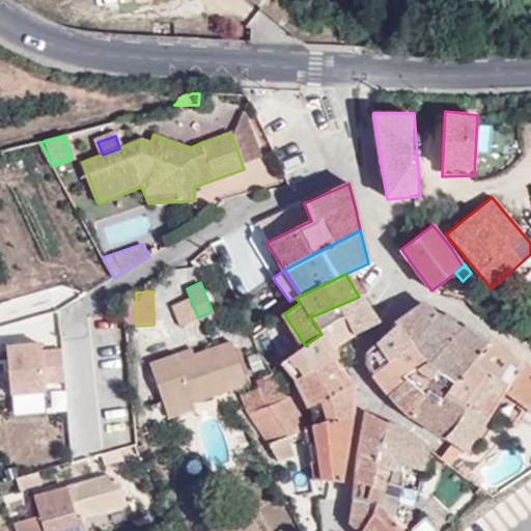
[(352,334),(375,323),(359,297),(337,306),(352,334)]
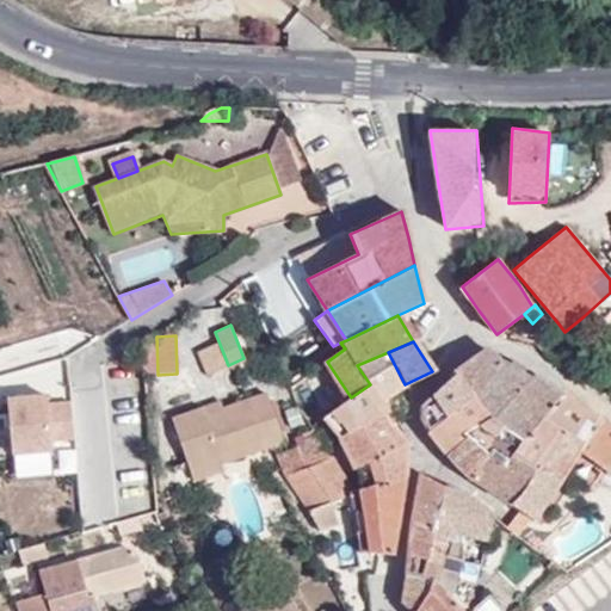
[(495,384),(488,375),(500,363),(487,349),(455,372),(457,376),(475,399),(495,384)]
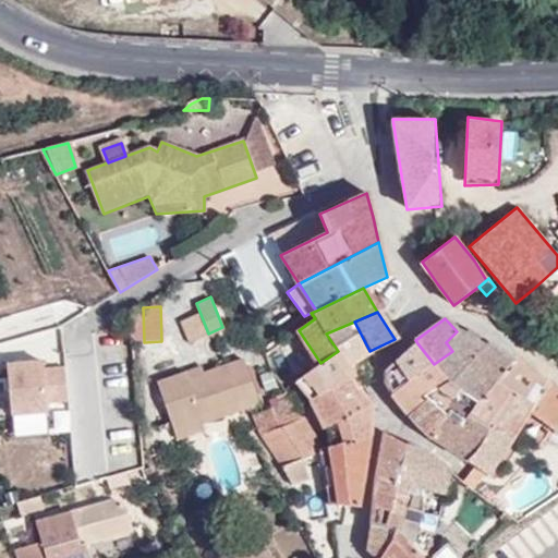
[(366,352),(370,351),(354,322),(326,334),(338,351),(348,365),(361,356),(366,352)]
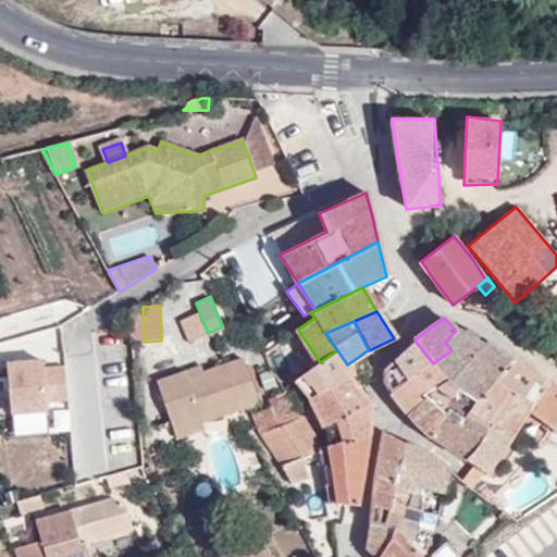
[(475,409),(489,397),(496,387),(515,362),(486,344),(483,347),(456,331),(445,342),(452,350),(433,363),(447,382),(459,396),(475,409)]
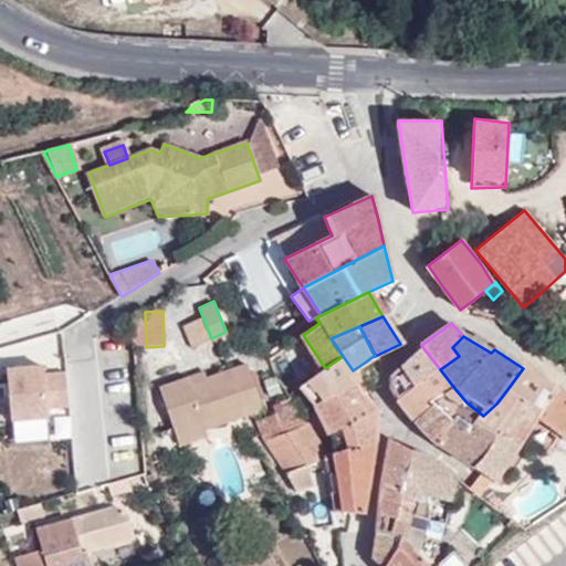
[(391,390),(400,399),(440,369),(423,348),(389,377),(391,390)]
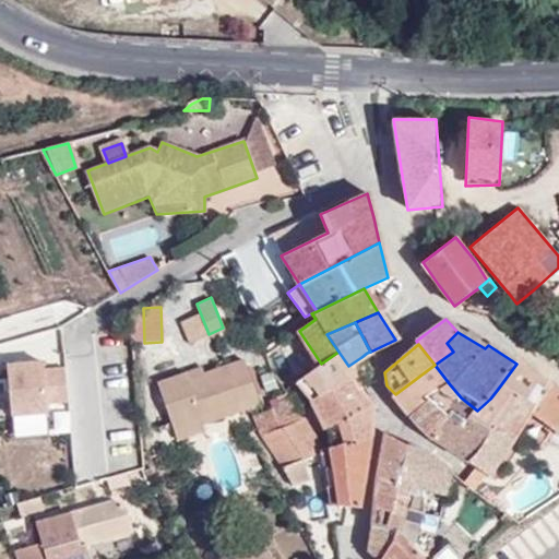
[(346,368),(348,366),(339,352),(321,364),(298,380),(309,400),(353,379),(346,368)]
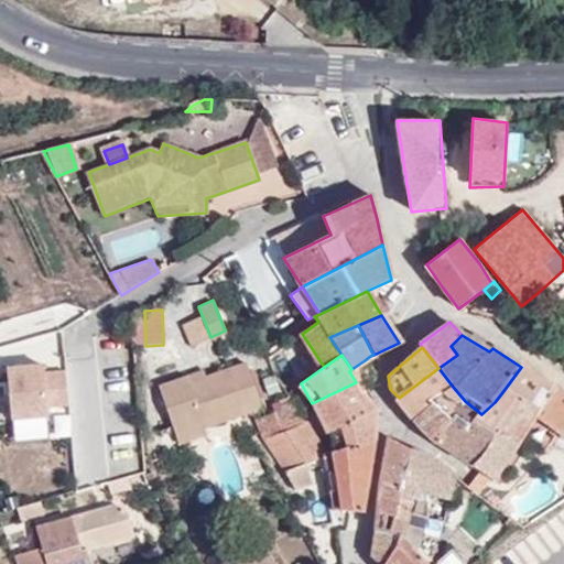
[(369,384),(375,375),(365,360),(351,369),(349,371),(356,382),(361,392),(369,384)]
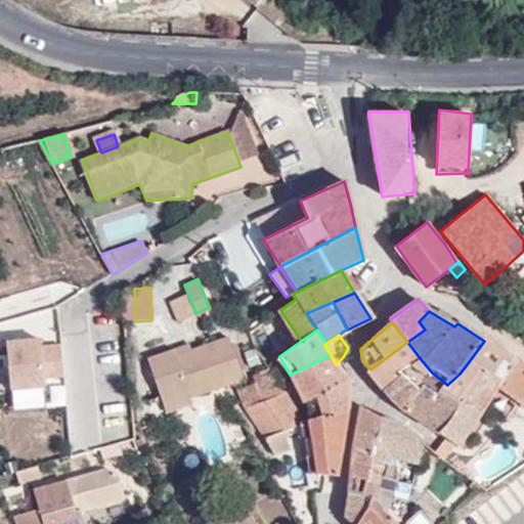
[(148,357),(164,405),(190,397),(244,379),(229,338),(191,350),(175,355),(173,349),(148,357)]
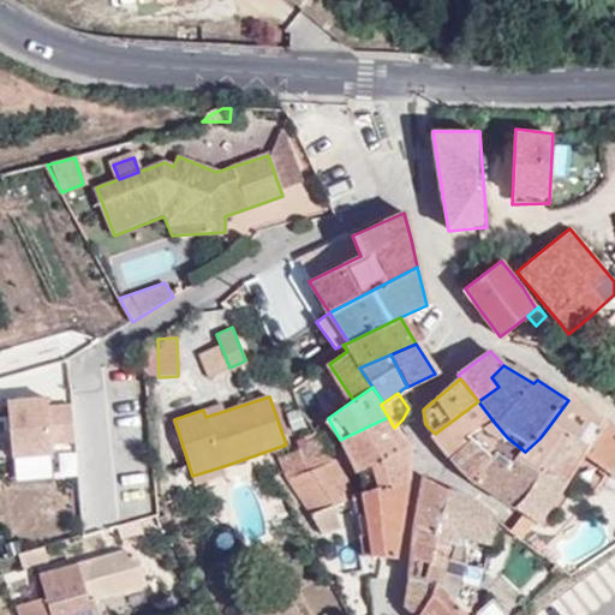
[(78,441),(75,405),(51,406),(49,398),(10,401),(15,458),(54,454),(54,443),(78,441)]
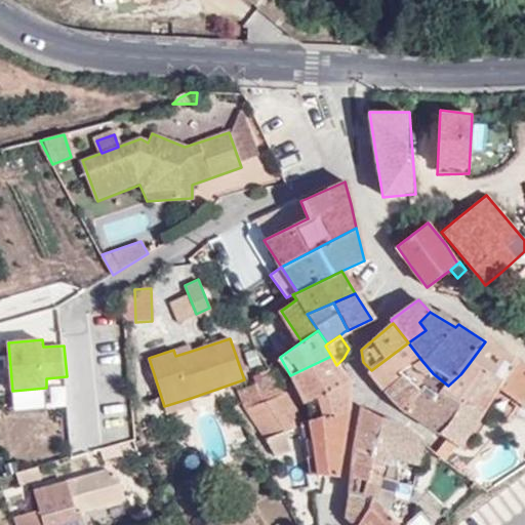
[(468,365),(501,385),(517,363),(485,341),(468,365)]
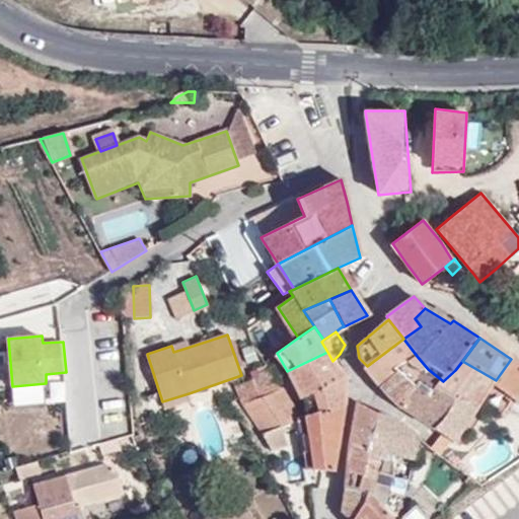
[(381,385),(417,356),(403,339),(367,366),(381,385)]
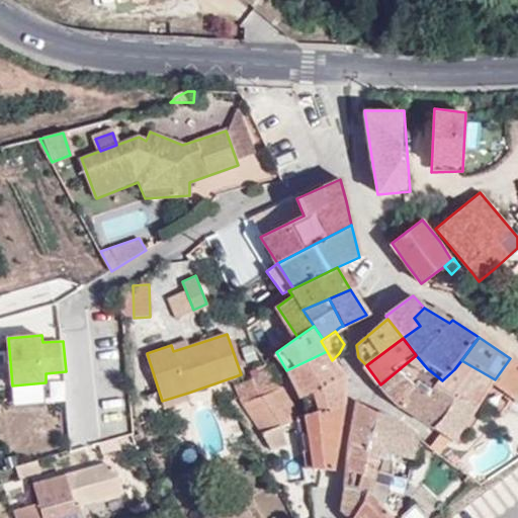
[(189,346),(186,340),(171,345),(173,351),(189,346)]
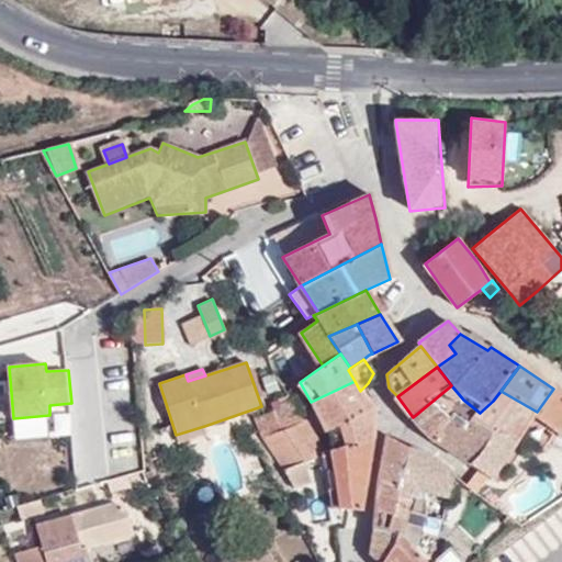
[(374,423),(375,413),(368,402),(360,391),(355,381),(311,402),(327,431),(347,422),(374,423)]
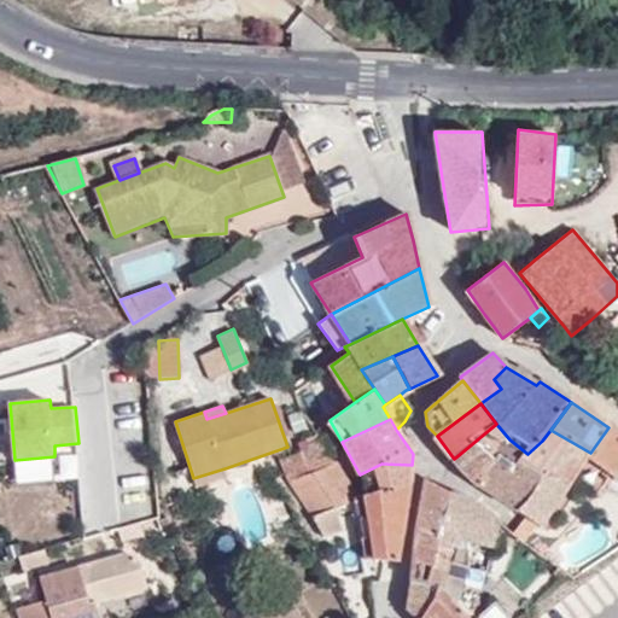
[(478,483),(509,439),(496,424),(454,459),(461,468),(478,483)]
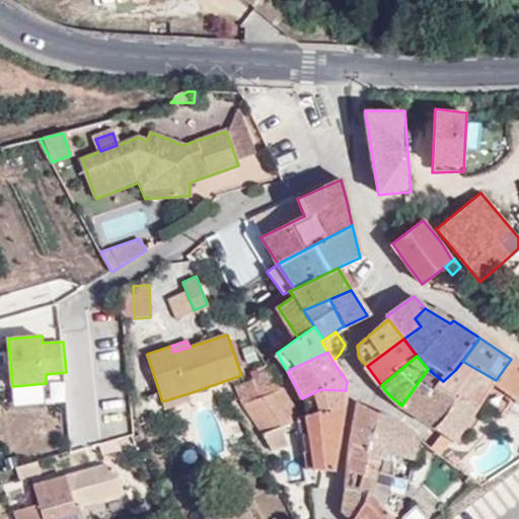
[(517,400),(518,397),(518,364),(511,359),(496,380),(493,384),(517,400)]
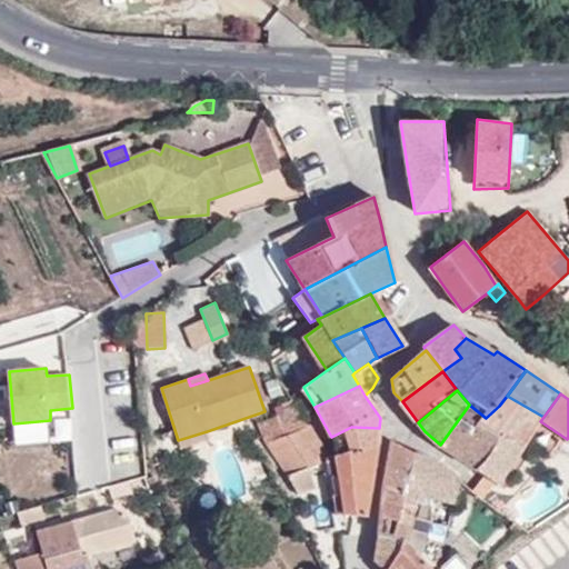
[(500,438),(520,448),(540,421),(543,417),(507,396),(499,406),(486,418),(478,426),(500,438)]
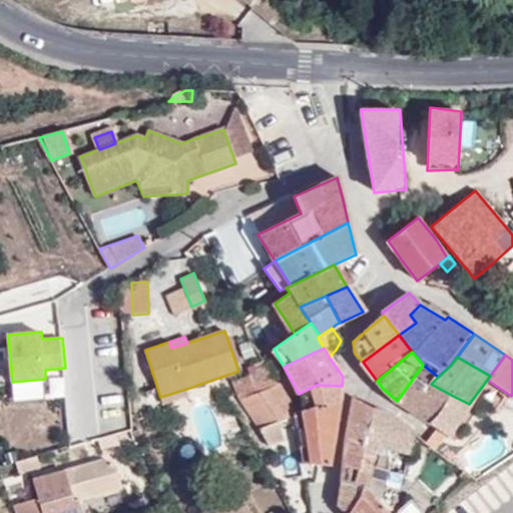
[(431,384),(438,377),(423,365),(397,401),(402,406),(431,425),(451,395),(431,384)]
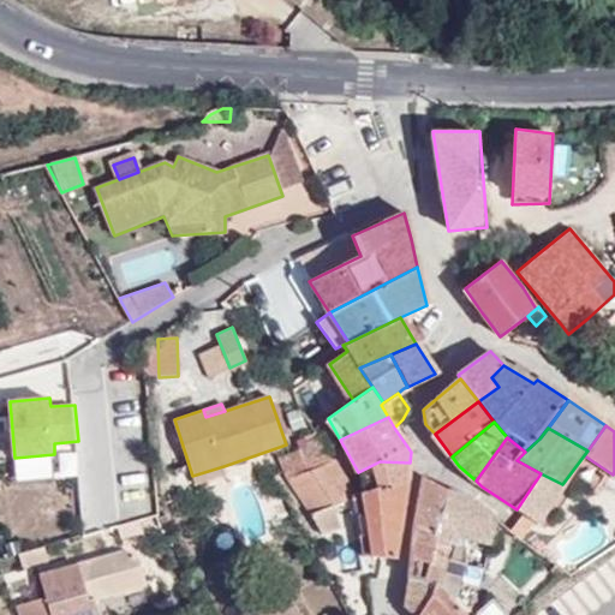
[(304,463),(329,453),(322,441),(299,451),(304,463)]
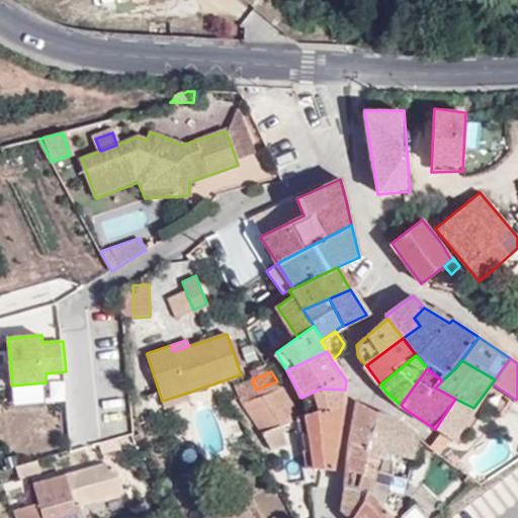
[(64,376),(48,376),(49,400),(64,399),(64,376)]
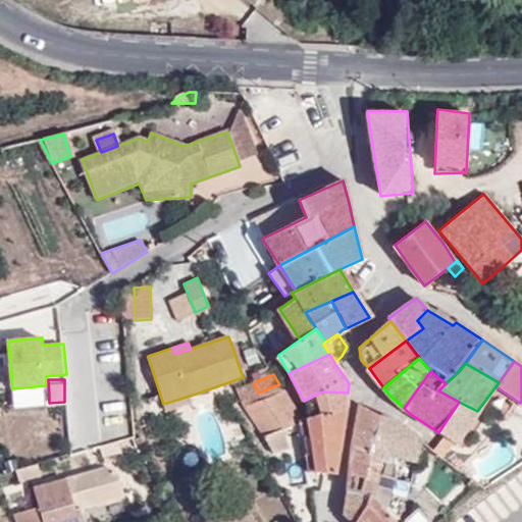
[(254,382),(238,388),(242,400),(258,393),(254,382)]
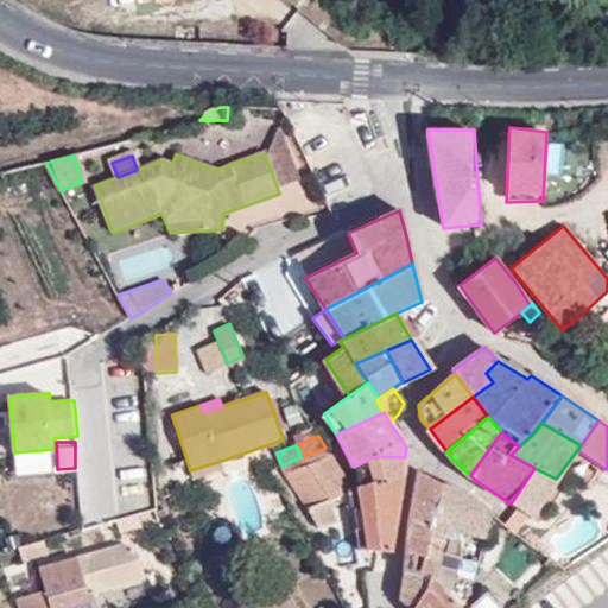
[(331,455),(325,448),(301,457),(304,467),(331,455)]
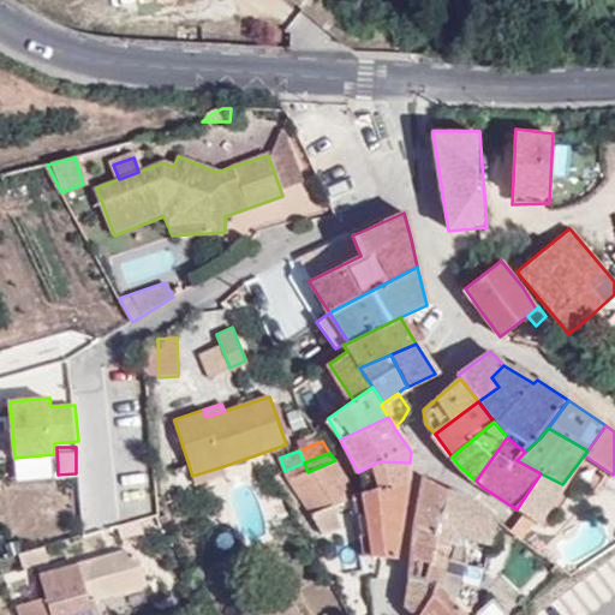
[(333,506),(354,496),(358,495),(335,460),(308,472),(288,479),(311,515),(333,506)]
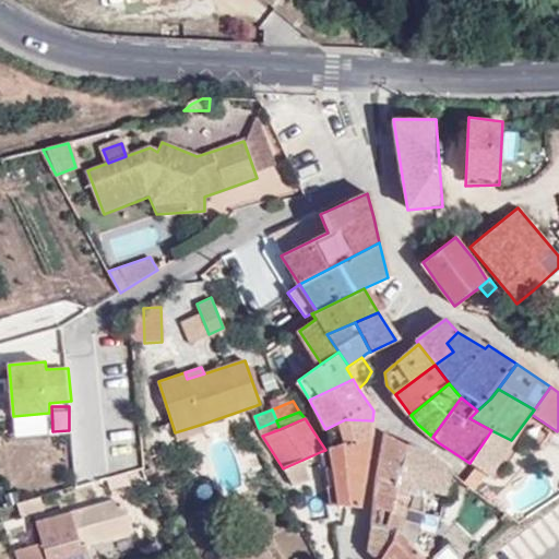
[(262,436),(280,429),(276,420),(259,428),(262,436)]
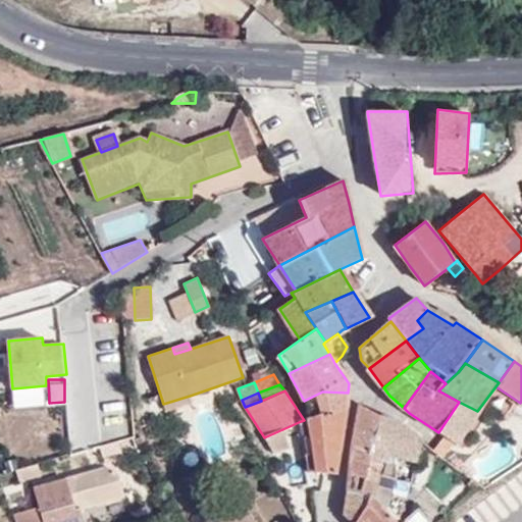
[(164,411),(192,402),(190,396),(163,404),(164,411)]
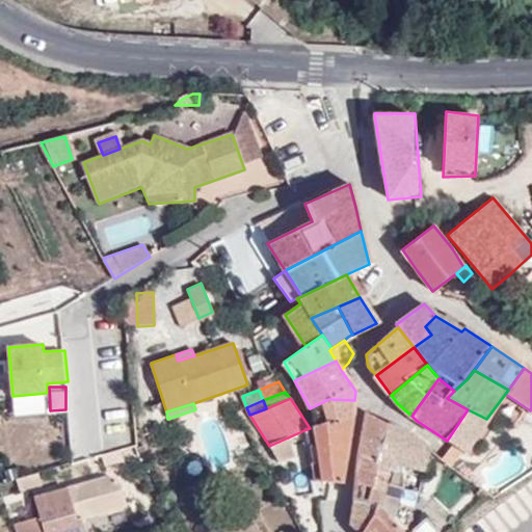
[(515,428),(526,414),(515,406),(506,421),(515,428)]
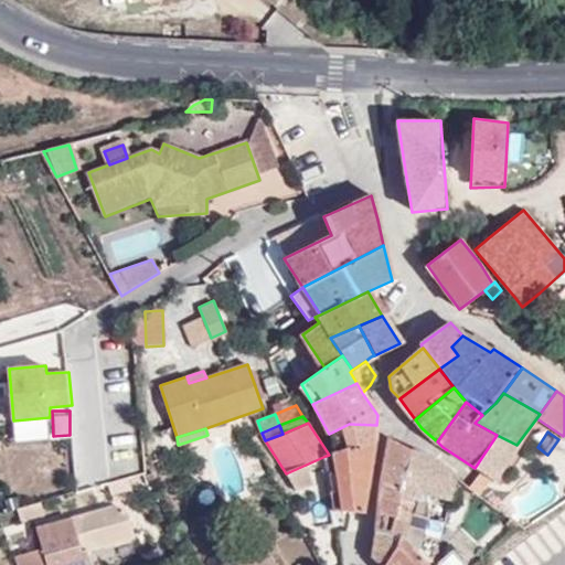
[(492,480),(516,445),(497,435),(475,468),(482,473),(492,480)]
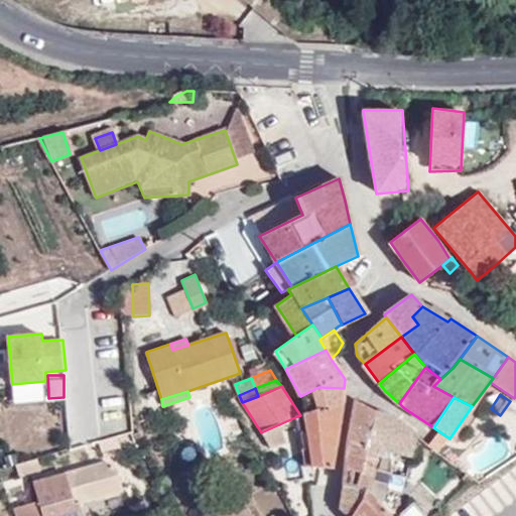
[(366,442),(374,426),(375,411),(354,400),(343,484),(365,491),(368,479),(371,470),(377,447),(366,442)]
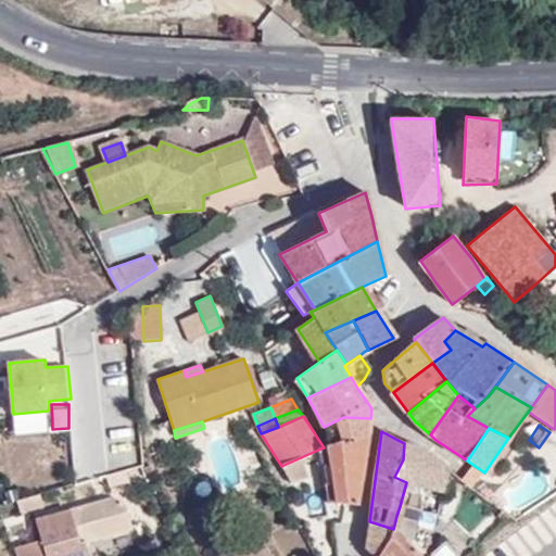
[(358,506),(367,438),(328,445),(340,504),(358,506)]
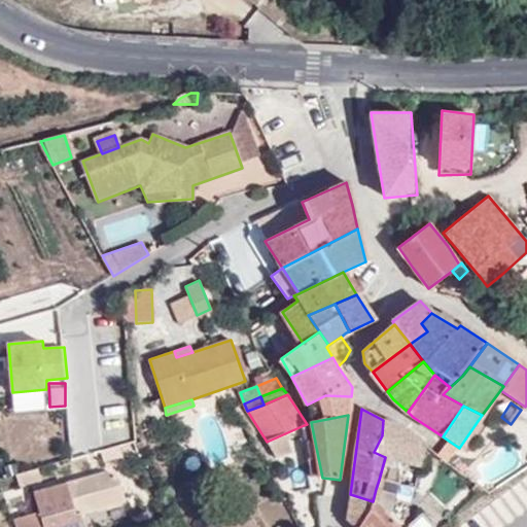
[(397,460),(407,426),(383,420),(382,435),(374,452),(385,457),(379,480),(398,484),(397,460)]
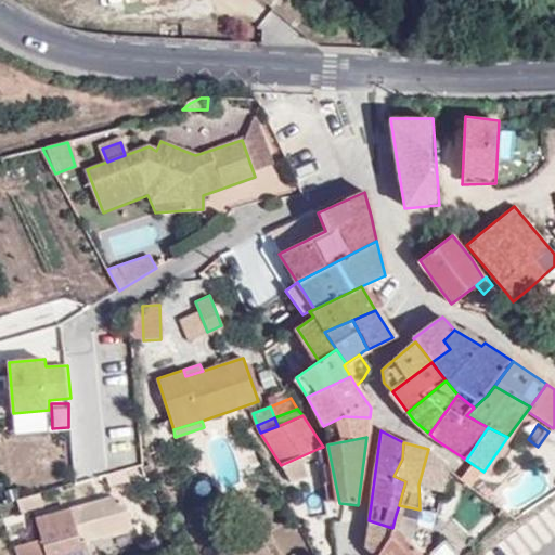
[(320,448),(328,502),(339,503),(327,444),(323,447),(320,448)]
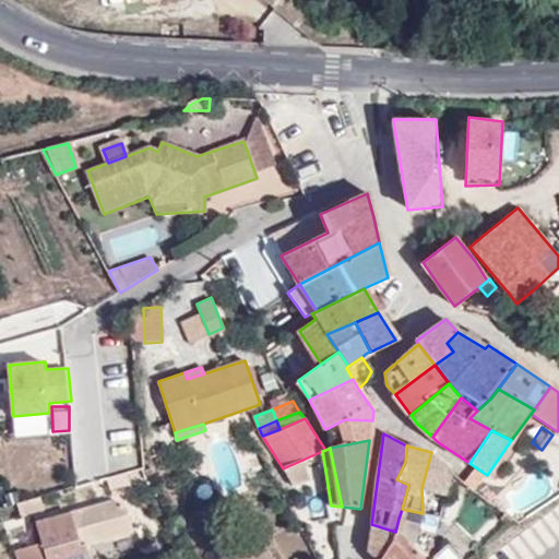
[(451,476),(452,468),(431,452),(421,488),(445,497),(448,490),(451,476)]
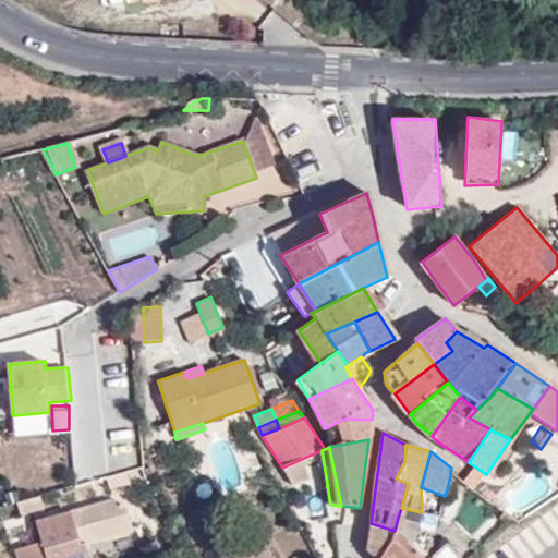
[(292,485),(308,480),(302,459),(282,468),(292,485)]
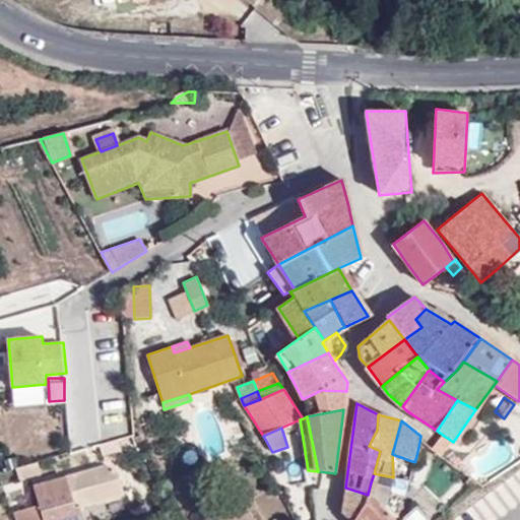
[(436,454),(442,458),(453,442),(444,436),(433,451),(436,454)]
